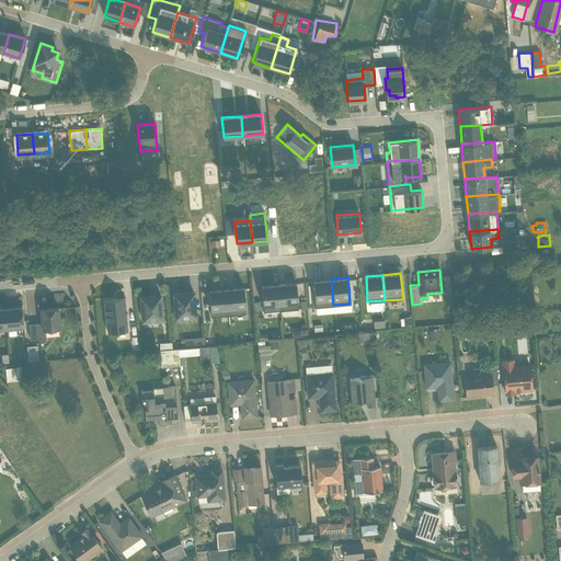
[(333,305),(331,279),(312,281),(315,307),(333,305)]
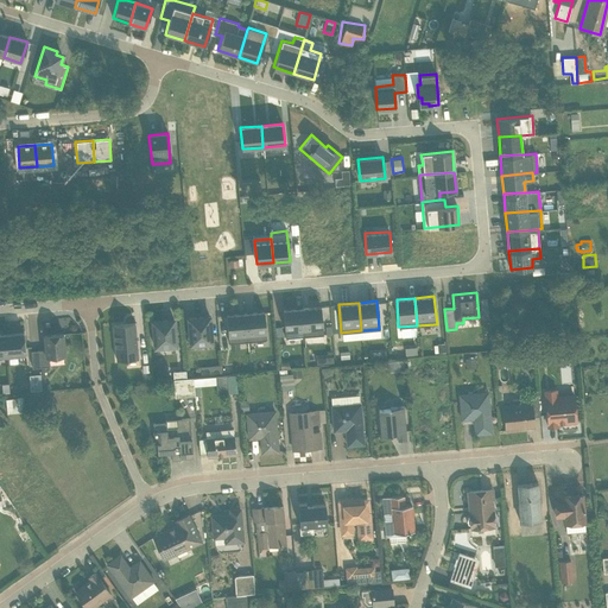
[(304,336),(323,334),(321,306),(302,308),(304,336)]
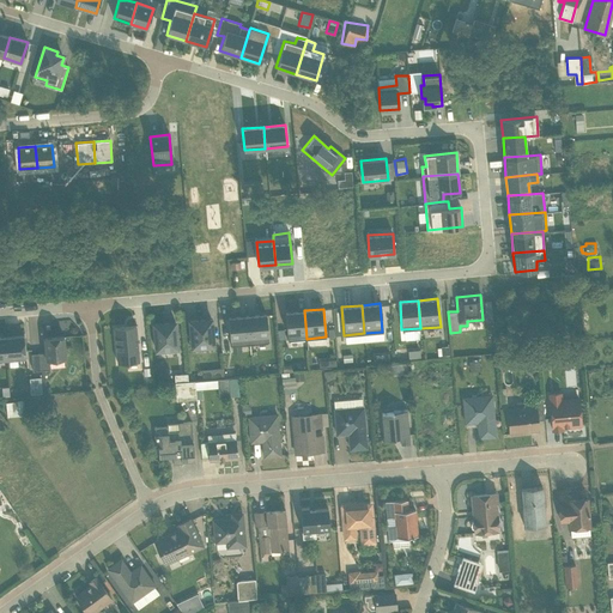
[(307,339),(304,310),(285,311),(287,340),(307,339)]
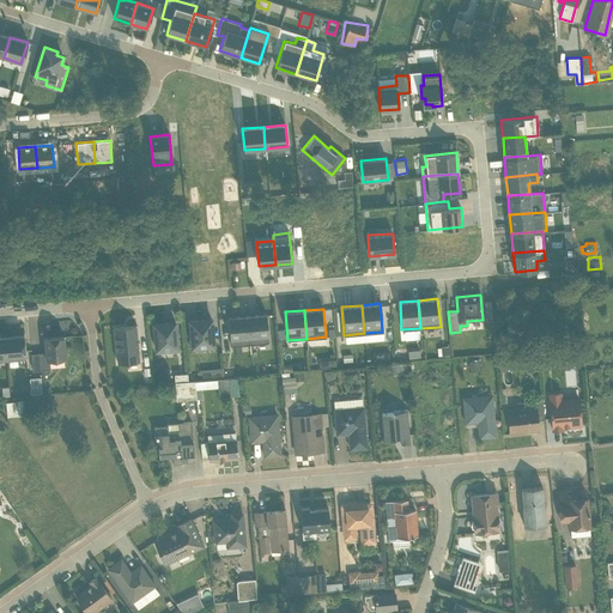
[(249,344),(268,341),(266,314),(247,315),(249,344)]
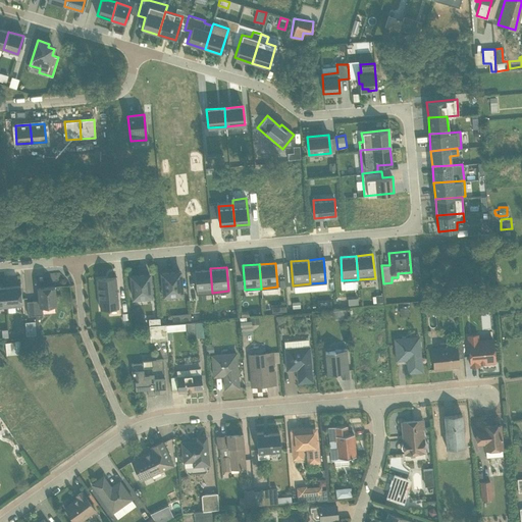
[(212,293),(210,268),(194,270),(196,294),(212,293)]
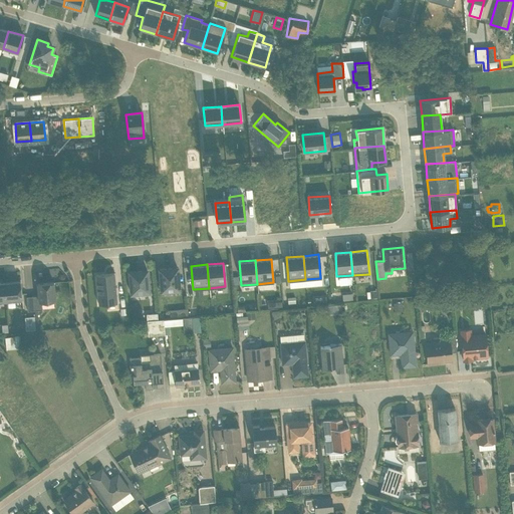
[(161,291),(179,290),(177,267),(159,269),(161,291)]
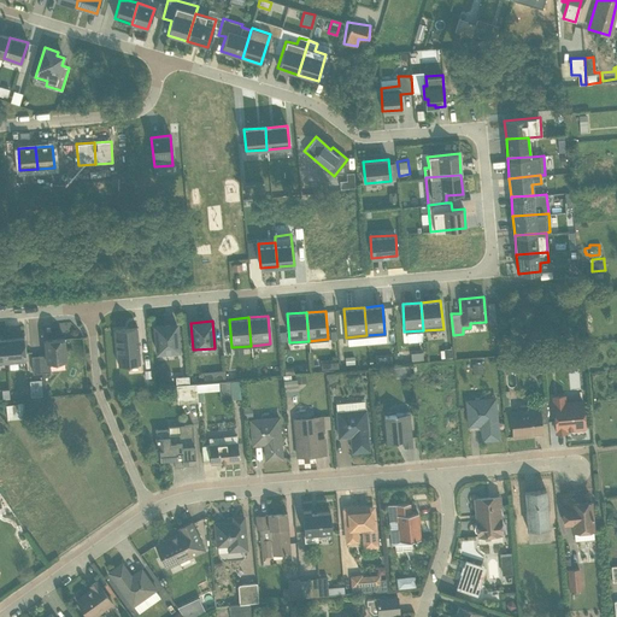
[(157,353),(178,352),(176,323),(154,325),(157,353)]
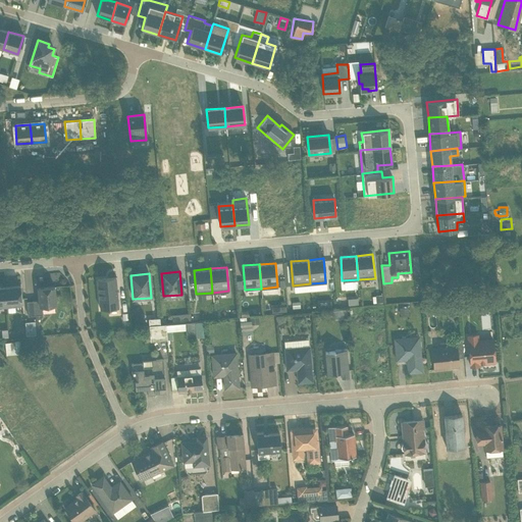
[(100,309),(118,307),(115,276),(97,278),(100,309)]
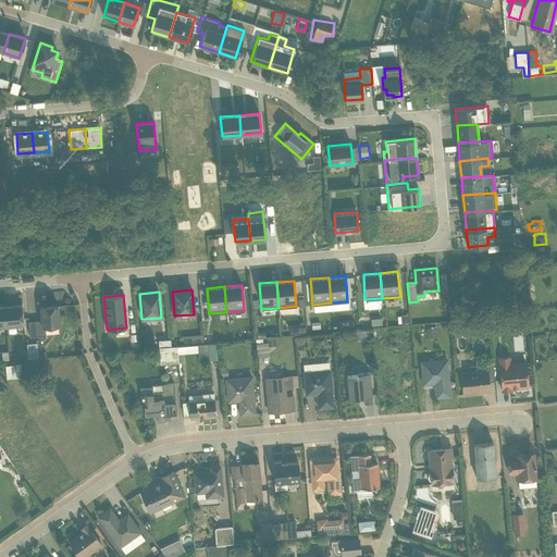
[(7,326),(23,324),(22,305),(5,306),(7,326)]
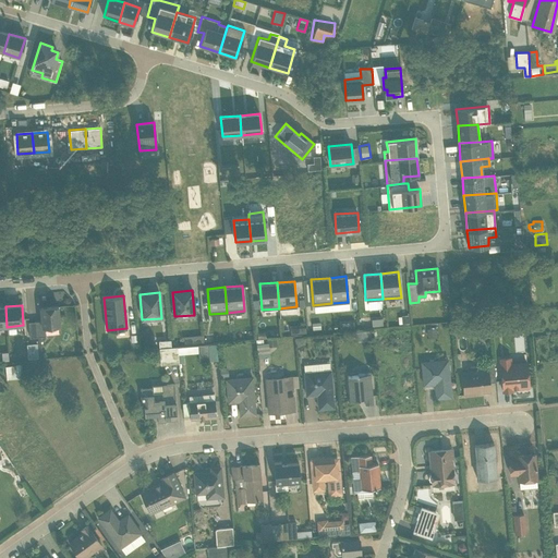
[(44,327),(59,326),(58,306),(40,307),(41,320),(28,322),(29,337),(45,336),(44,327)]
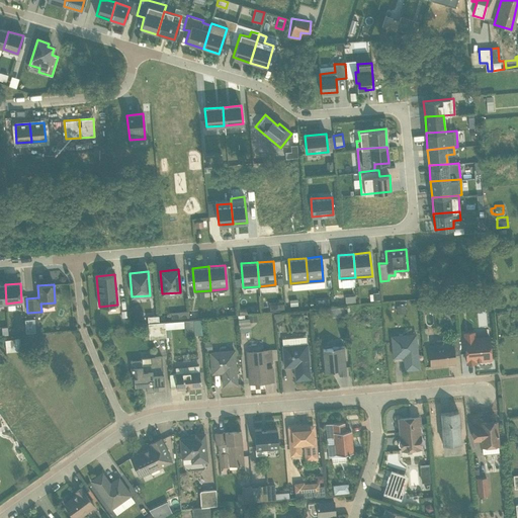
[(453,309),(453,299),(442,300),(443,310),(453,309)]
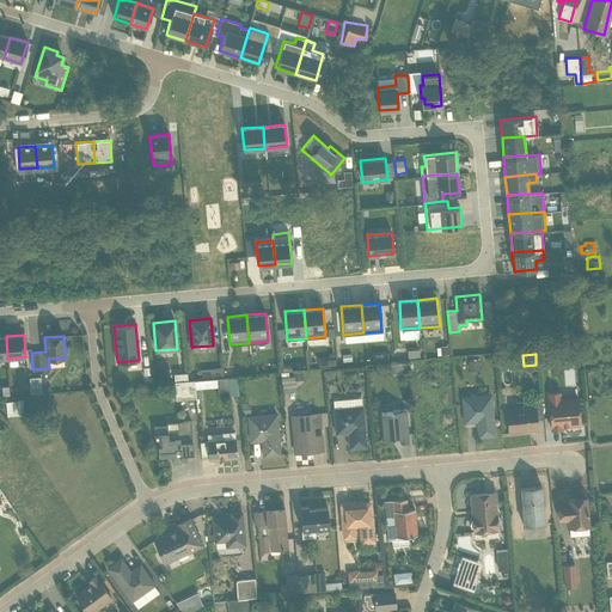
[(469,369),(478,369),(478,359),(469,360),(469,369)]
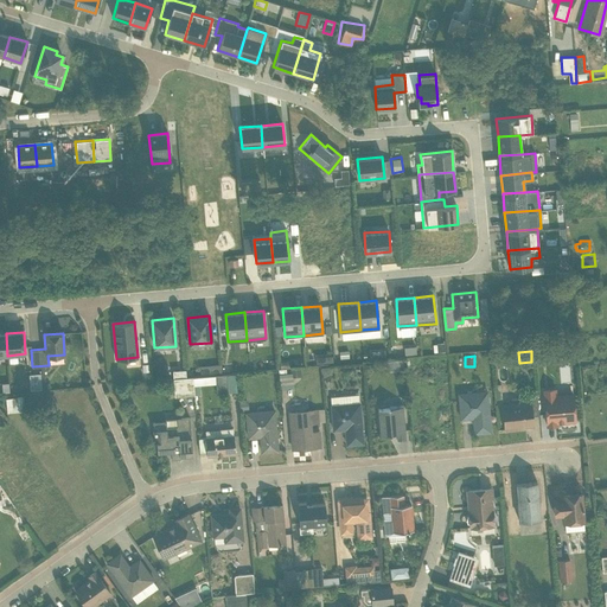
[(387,370),(403,369),(402,359),(385,360),(387,370)]
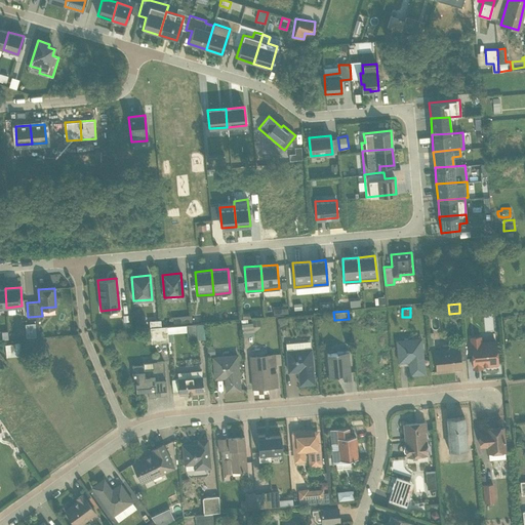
[(172,325),(191,323),(191,314),(172,316),(172,325)]
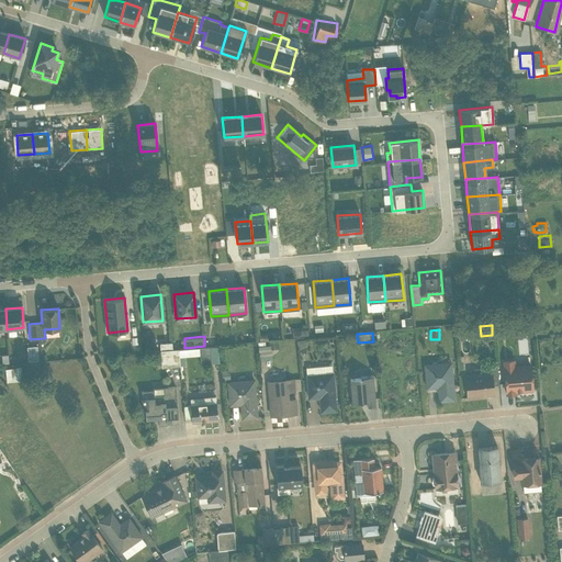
[(265,345),(265,340),(259,341),(257,341),(259,359),(271,358),(270,348),(278,348),(277,339),(268,340),(269,345),(265,345)]
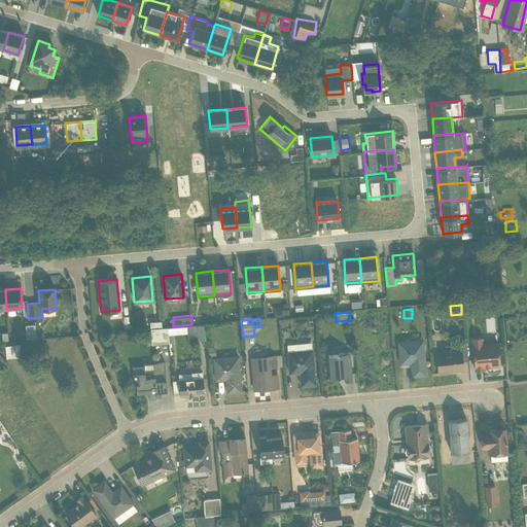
[(205,323),(191,324),(173,326),(167,326),(168,342),(173,342),(173,334),(187,332),(187,341),(206,339),(205,323)]
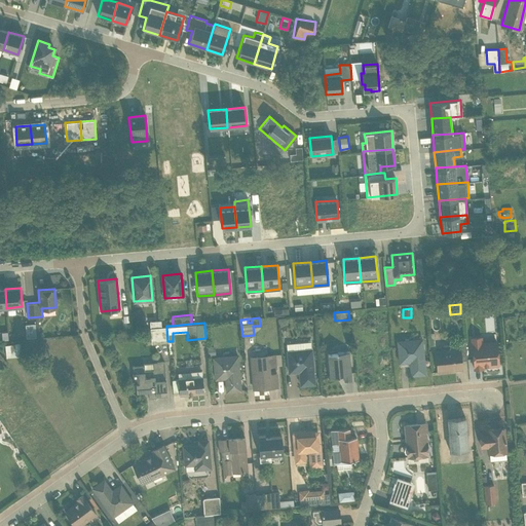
[(151,343),(167,341),(166,326),(150,328),(151,343)]
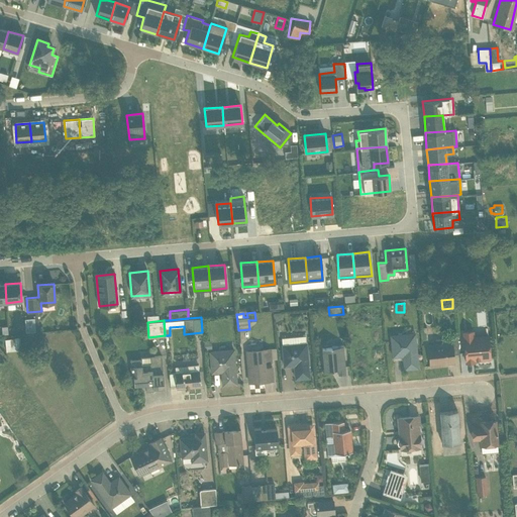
[(474,360),(490,358),(488,334),(474,335),(474,330),(462,331),(466,363),(474,363),(474,360)]
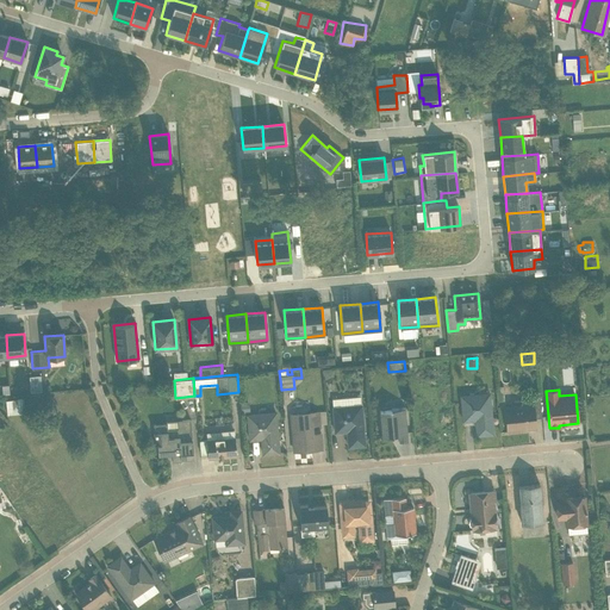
[(477,435),(492,433),(489,392),(460,394),(462,421),(474,419),(477,435)]
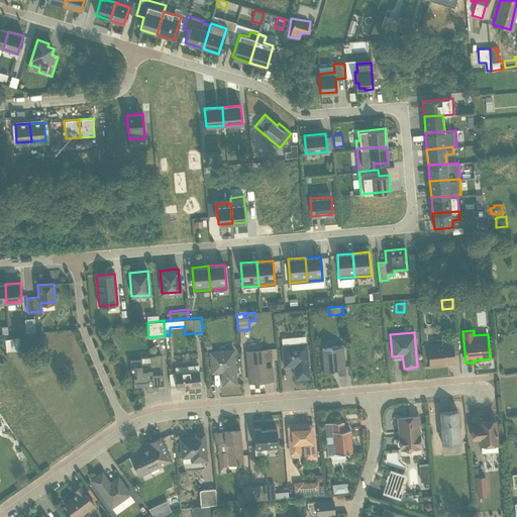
[(295,378),(309,377),(305,335),(281,337),(282,343),(281,344),(283,367),(294,366),(295,378)]
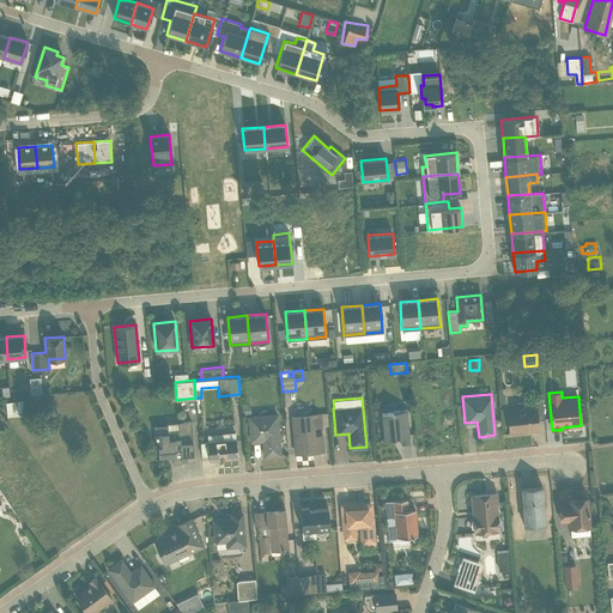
[(522,431),(538,430),(536,419),(544,419),(541,398),(534,398),(534,402),(526,402),(526,405),(507,407),(509,434),(522,432),(522,431)]
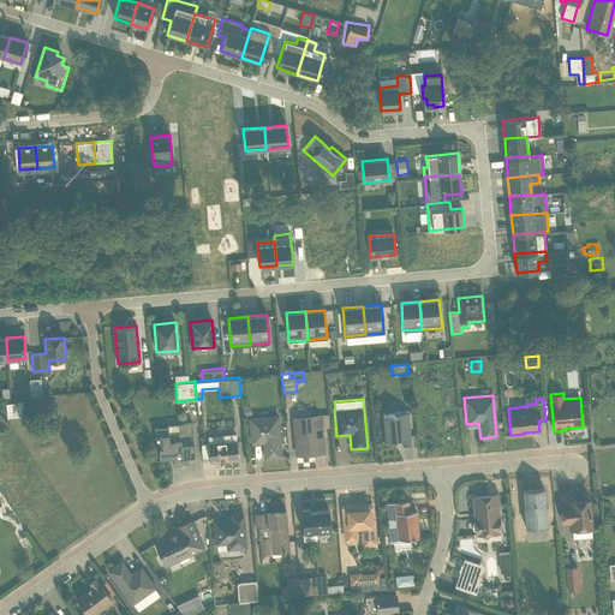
[(7,418),(25,416),(25,415),(30,415),(29,407),(24,407),(23,400),(17,401),(17,402),(6,404),(7,418)]
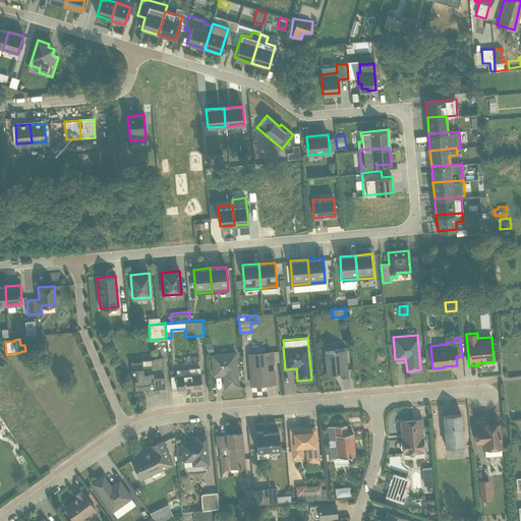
[(206,352),(213,351),(212,342),(205,343),(206,352)]
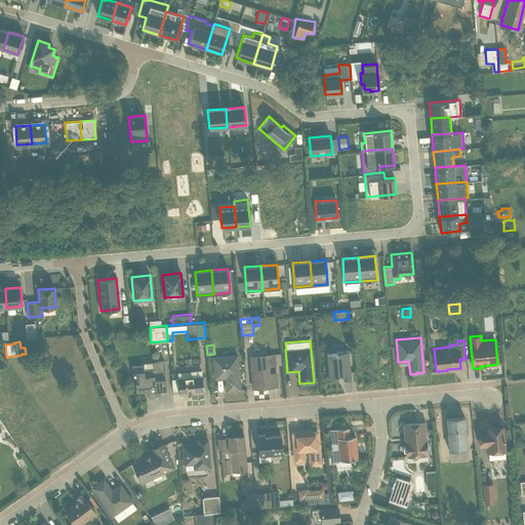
[(344,379),(351,379),(348,349),(335,350),(336,352),(326,353),(328,376),(338,375),(337,374),(342,373),(344,379)]
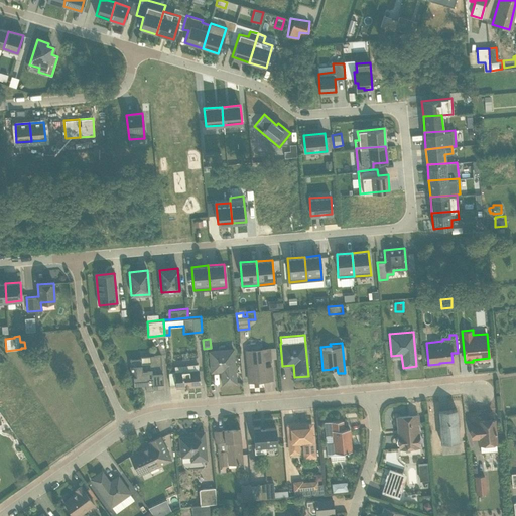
[(222,383),(236,382),(233,347),(208,350),(210,372),(221,371),(222,383)]
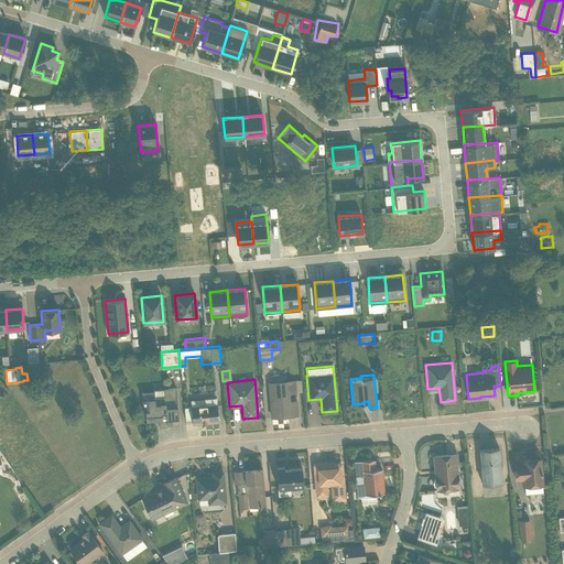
[(270,416),(297,414),(295,399),(290,400),(290,393),(296,392),(295,379),(267,381),(270,416)]
